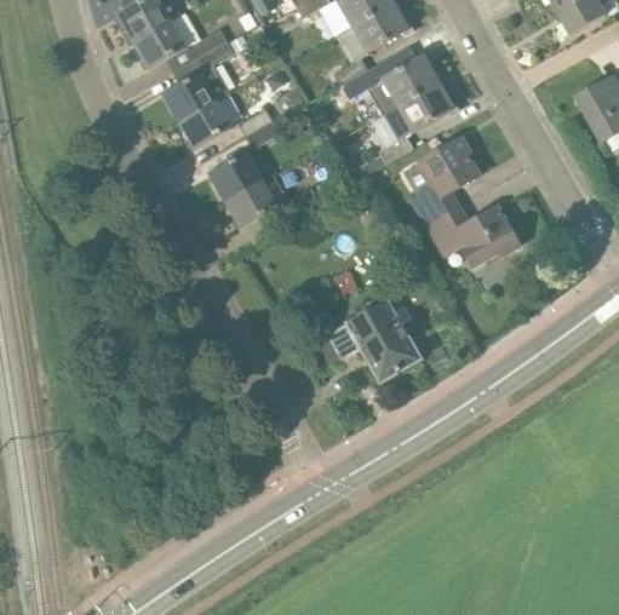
[(132,41),(171,19),(159,0),(139,0),(116,13),(132,41)]
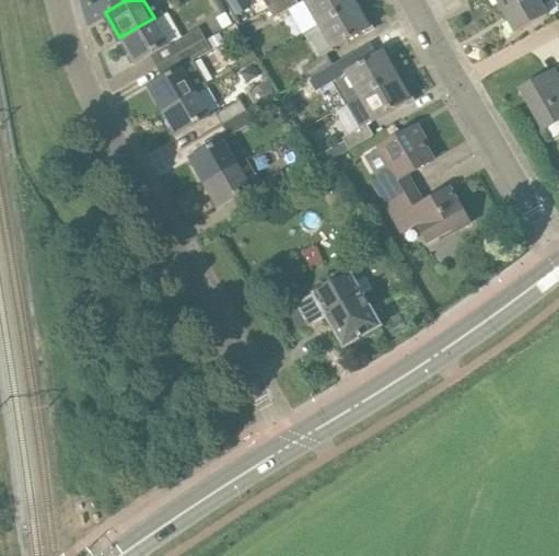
[(232,10),(246,3),(244,0),(228,0),(232,10)]
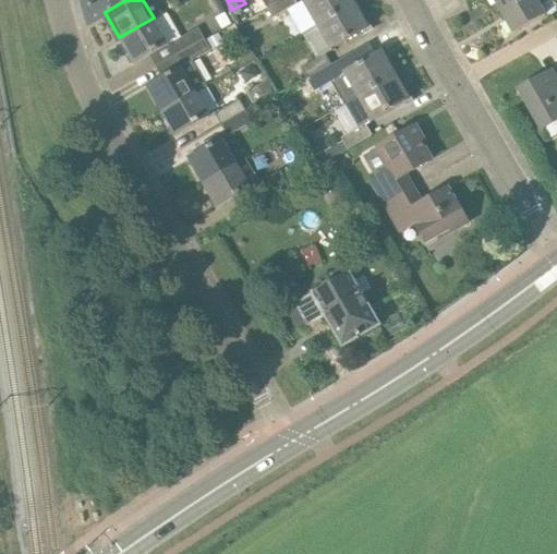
[(271,15),(295,1),(294,0),(273,0),(265,4),(271,15)]
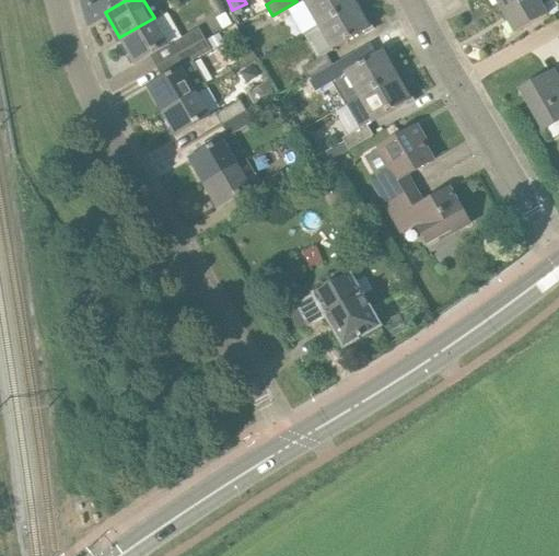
[(316,23),(354,1),(353,0),(303,0),(316,23)]
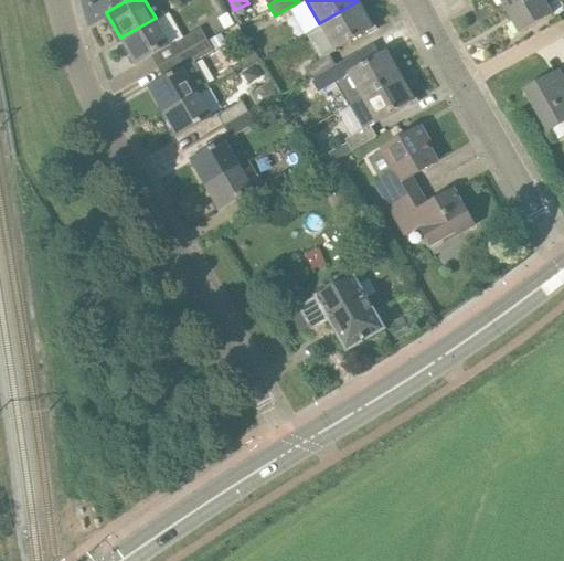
[(499,0),(506,10),(522,0),(499,0)]
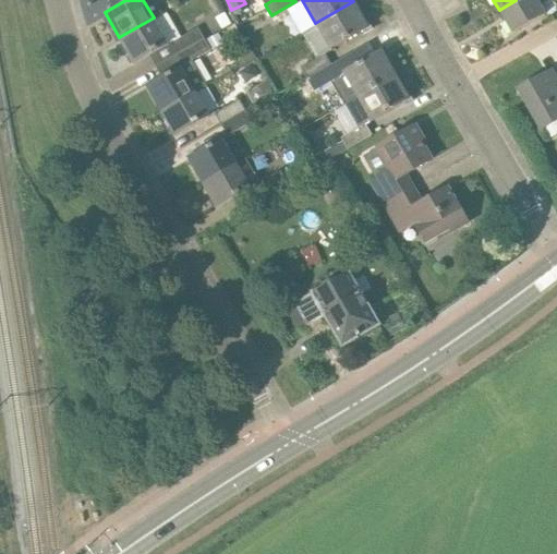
[(512,31),(545,12),(539,0),(516,0),(499,10),(512,31)]
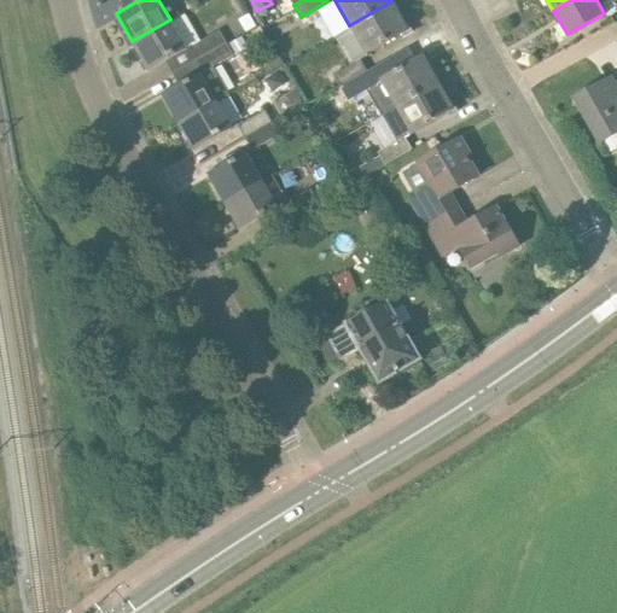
[(364,52),(407,28),(391,1),(349,25),(364,52)]
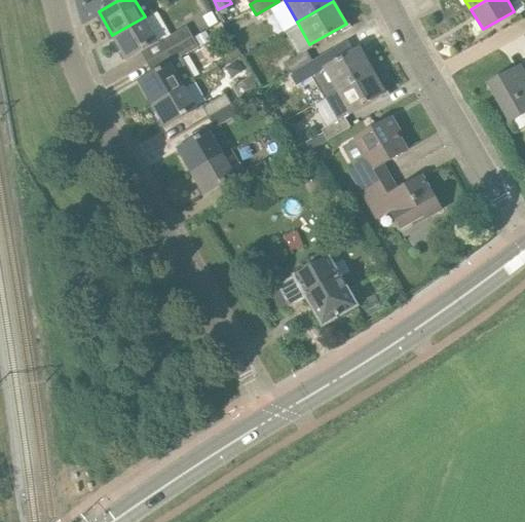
[(125,58),(158,39),(145,16),(112,35),(125,58)]
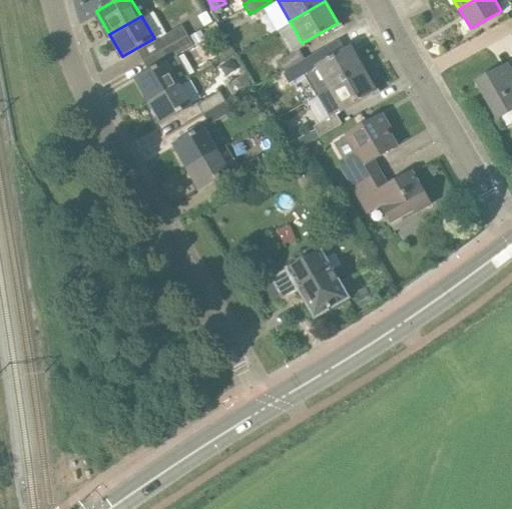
[(164,46),(187,35),(179,24),(158,36),(164,46)]
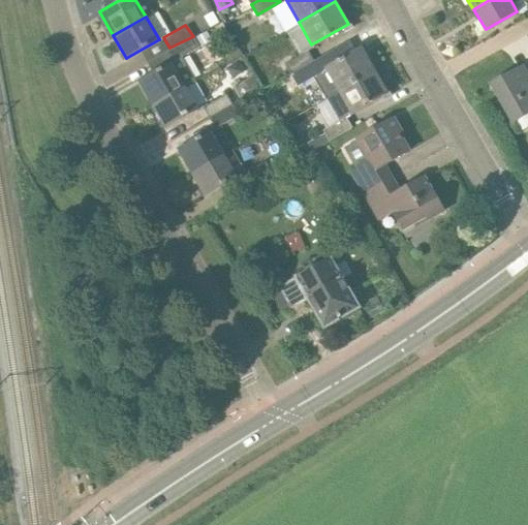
[(152,102),(184,84),(194,79),(181,55),(198,44),(193,36),(169,48),(147,60),(154,71),(140,80),(152,102)]
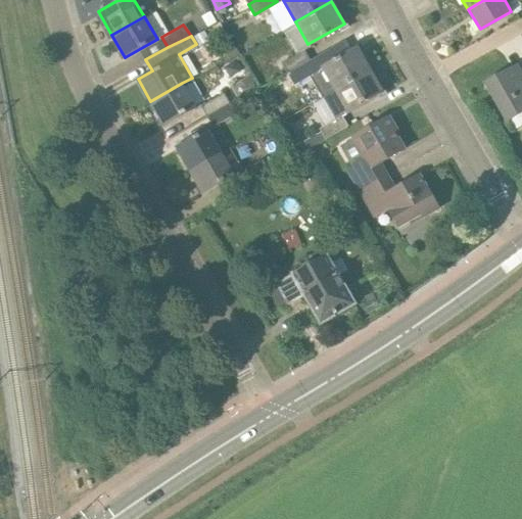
[(323,95),(370,68),(357,46),(321,66),(316,68),(310,73),(323,95)]
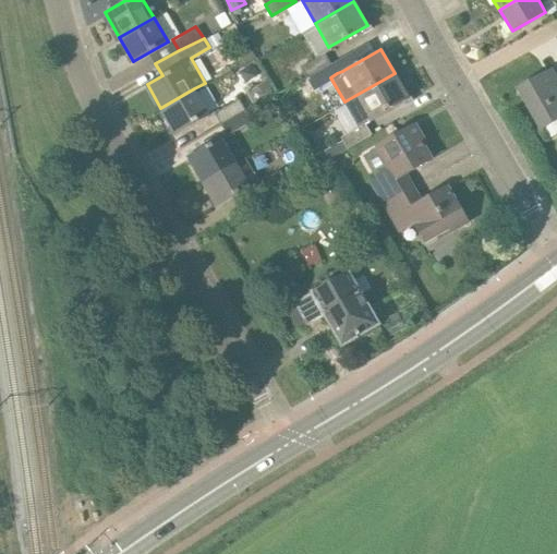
[(306,76),(331,62),(325,50),(299,64),(306,76)]
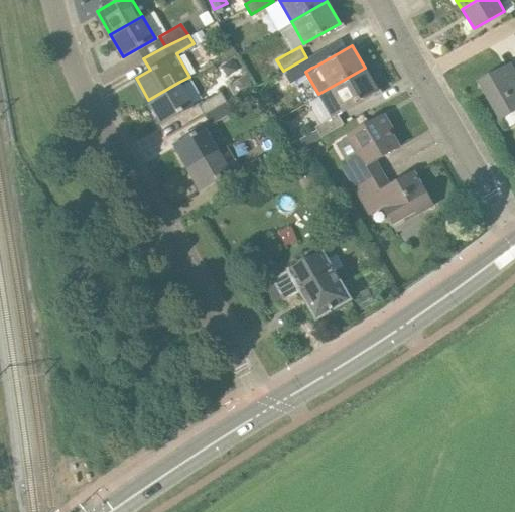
[(305,72),(311,68),(306,57),(283,71),(289,81),(305,72)]
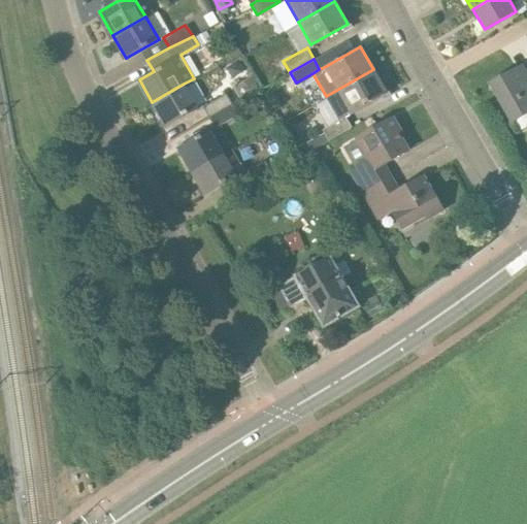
[(526,71),(526,72),(523,64),(491,83),(512,119),(526,109),(526,71)]
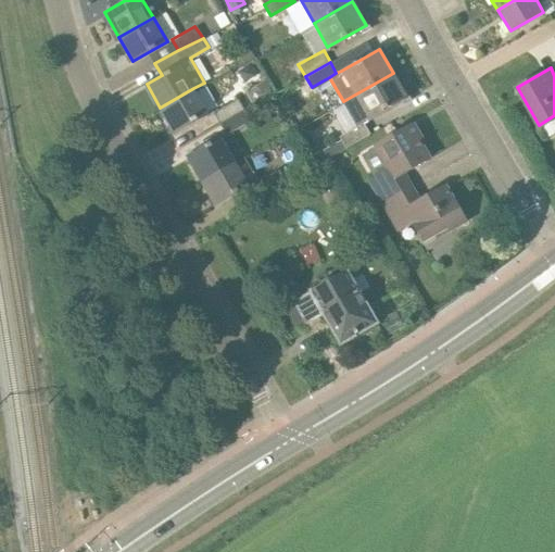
[(363,121),(406,96),(393,73),(343,101),(356,124),(363,121)]
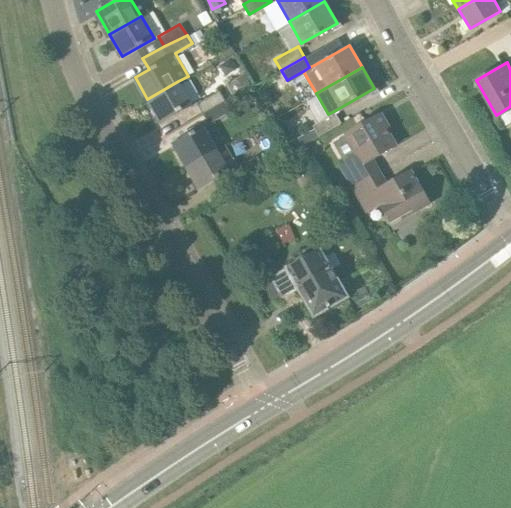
[(160,122),(191,104),(178,81),(147,99),(160,122)]
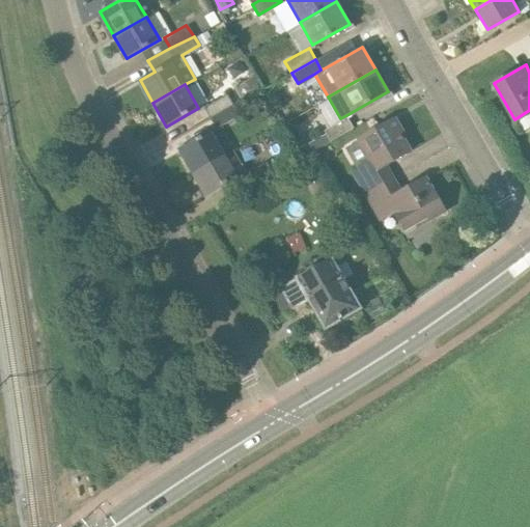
[(210,116),(232,103),(226,92),(203,105),(210,116)]
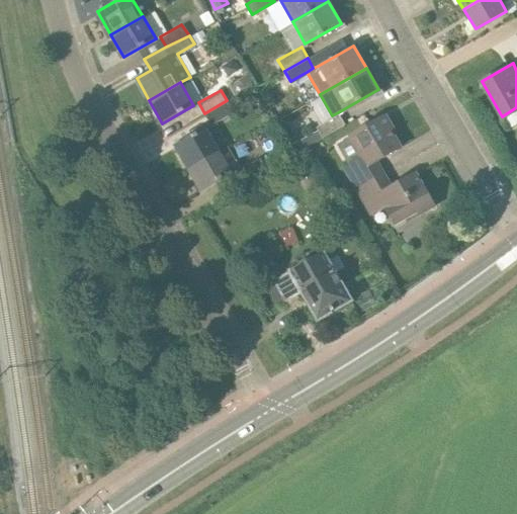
[(209,123),(233,110),(227,100),(204,113),(209,123)]
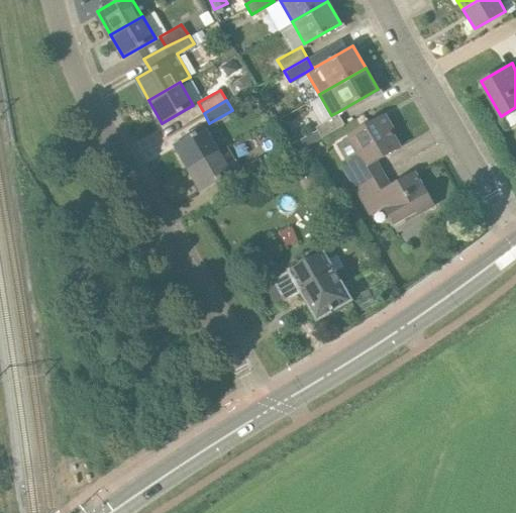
[(344,123),(337,112),(331,115),(314,125),(320,135),(344,123)]
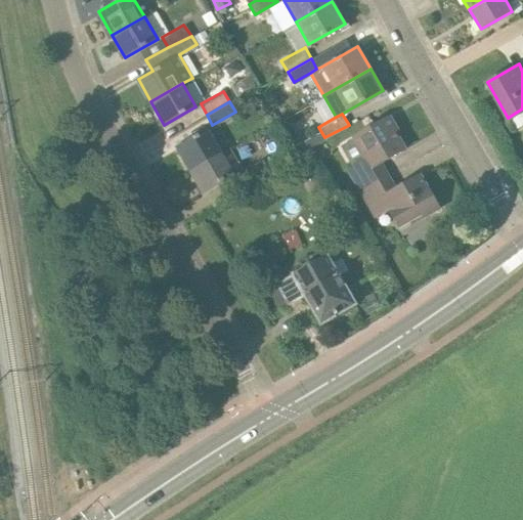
[(358,190),(389,173),(381,161),(403,148),(393,130),(395,129),(388,117),(351,137),(363,158),(345,168),(358,190)]
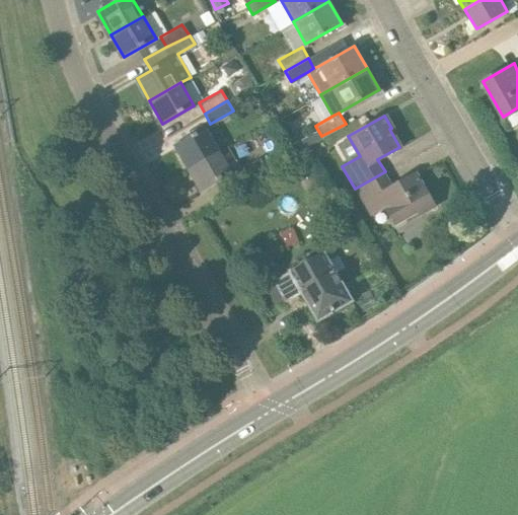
[(219,150),(206,127),(174,145),(188,168),(228,145),(228,144),(219,150)]
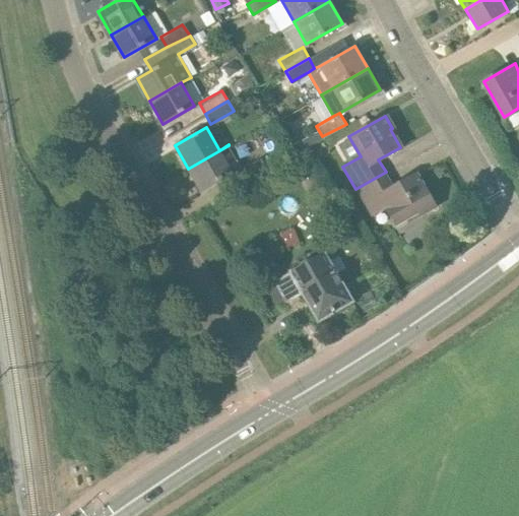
[(240,168),(229,145),(188,169),(201,191),(237,170),(243,180),(266,167),(260,156),(240,168)]
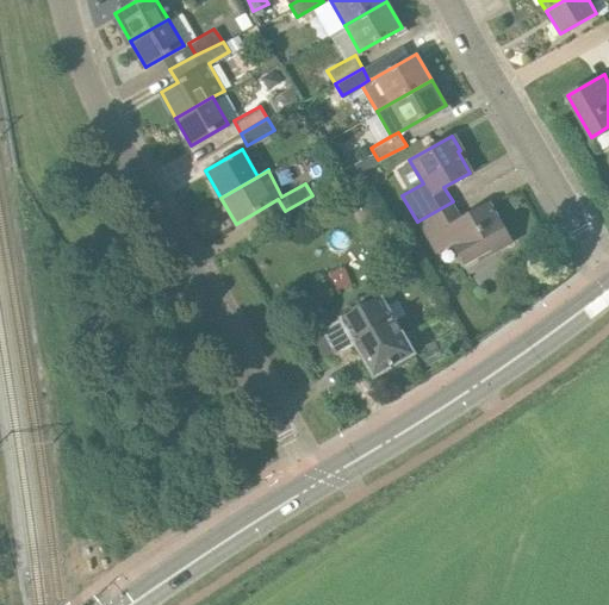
[(463,217),(453,201),(417,222),(435,251),(454,243),(464,262),(490,245),(492,250),(509,241),(488,203),(463,217)]
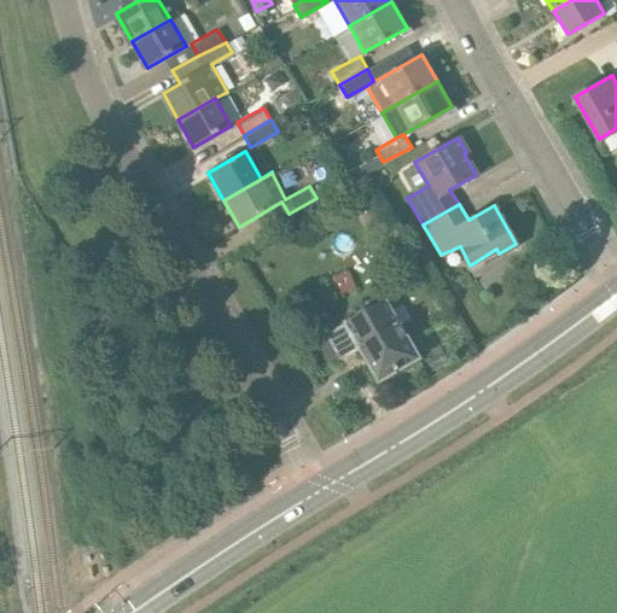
[(331,297),(354,289),(347,269),(324,279),(331,297)]
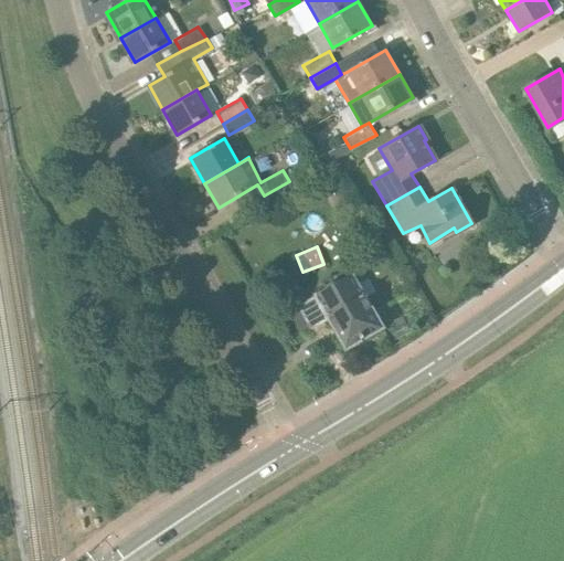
[(382,327),(350,272),(297,304),(310,326),(328,317),(346,348),(382,327)]
